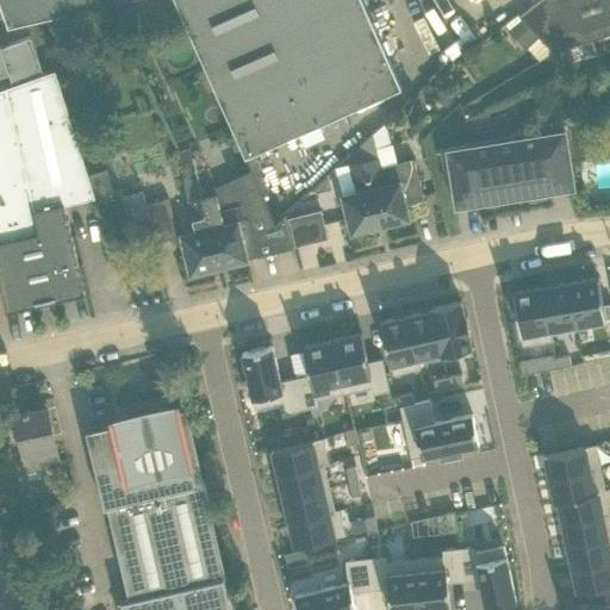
[(0,0),(0,4),(8,26),(111,1),(116,0),(0,0)]
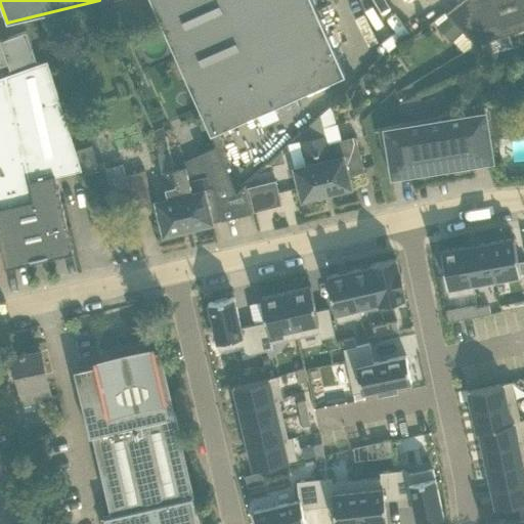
[(154,9),(149,0),(99,0),(95,1),(103,20),(154,9)]
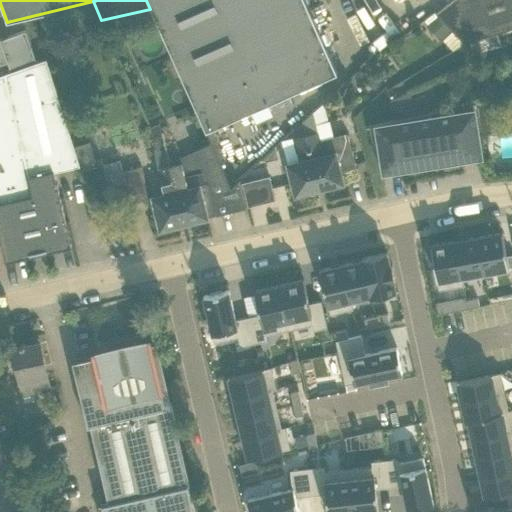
[(147,0),(205,132),(337,73),(304,0),(147,0)]
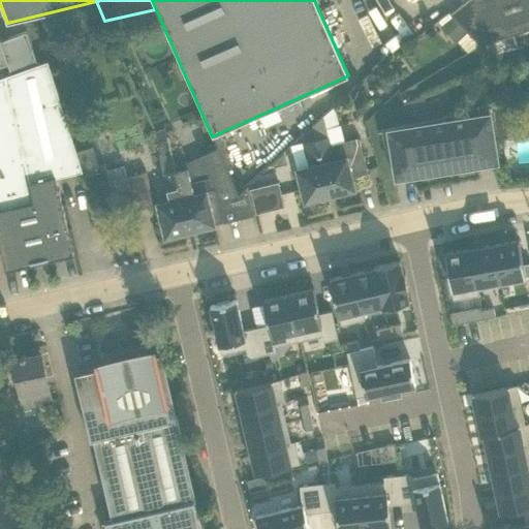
[(528,29),(528,0),(465,0),(449,13),(480,44),(485,43),(515,34),(528,29)]
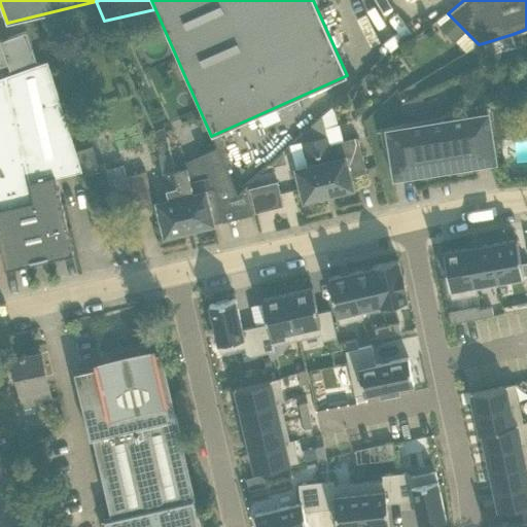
[(443,27),(457,41),(465,33),(451,18),(443,27)]
